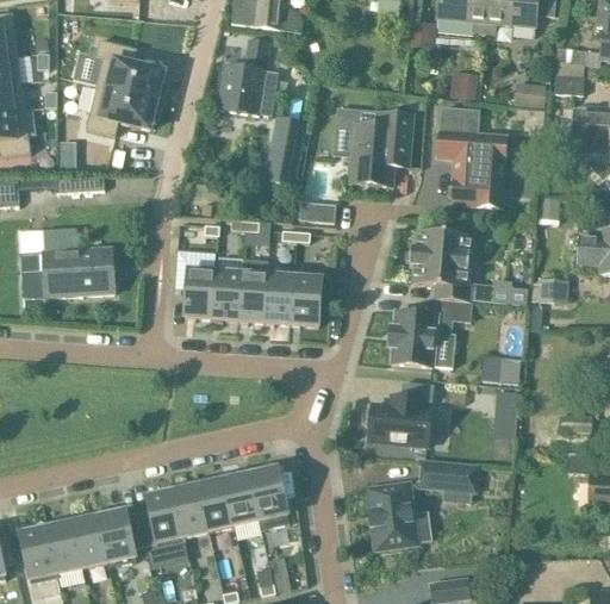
[(285,6),(286,0),(234,0),(231,22),(282,27),(303,30),(303,27),(304,25),(304,23),(304,19),(303,17),(302,13),(299,11),(298,10),(294,7),(291,6),(285,6)]
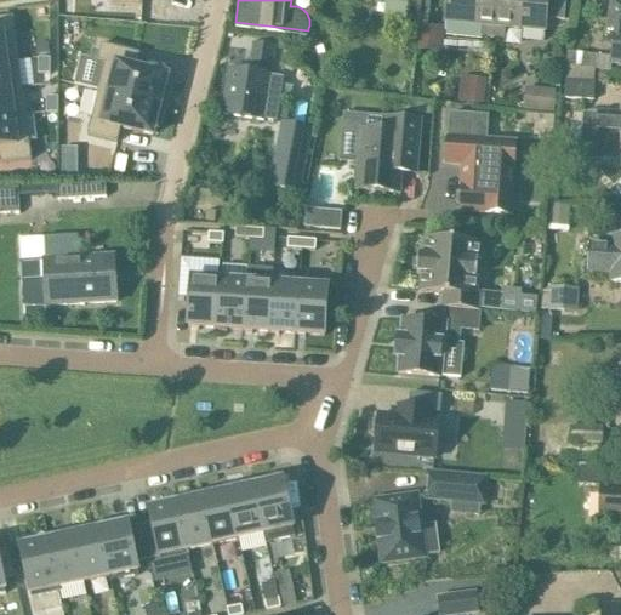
[(385,0),(383,7),(406,11),(408,0),(385,0)]
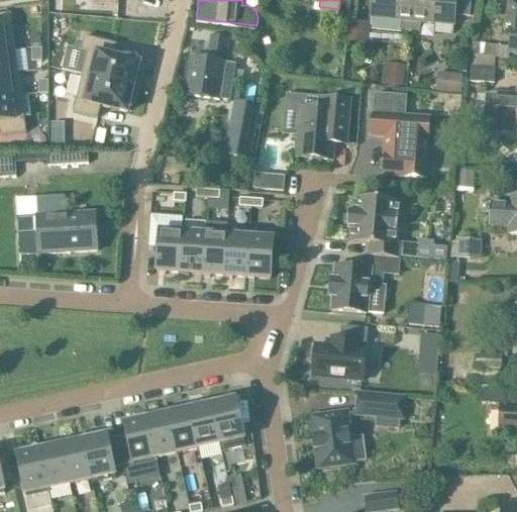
[(372,0),(371,15),(402,18),(401,25),(411,26),(414,0),(372,0)]
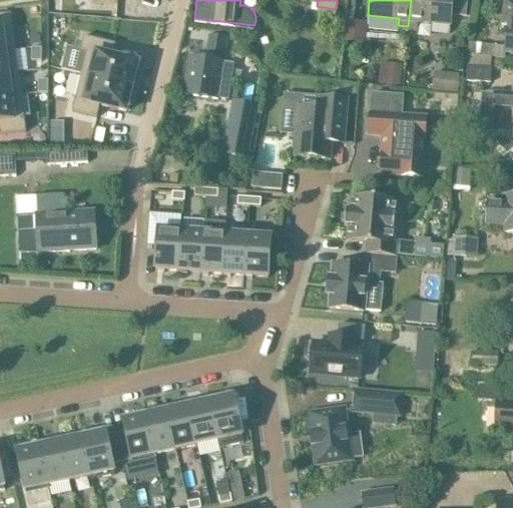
[(411,0),(408,26),(417,27),(418,19),(450,22),(452,0),(411,0)]
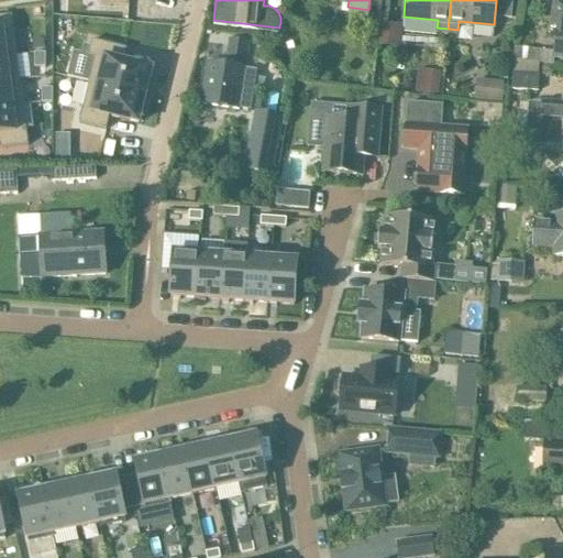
[(554,0),(552,22),(558,22),(555,46),(554,52),(555,52),(562,52),(562,0),(554,0)]
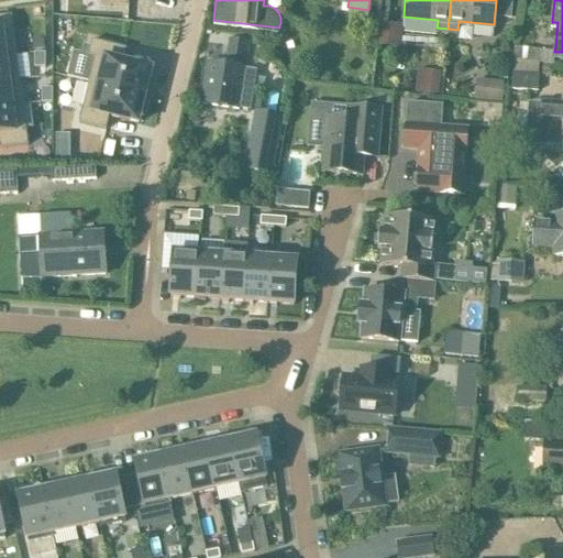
[(0,52),(17,50),(12,10),(0,11),(0,52)]
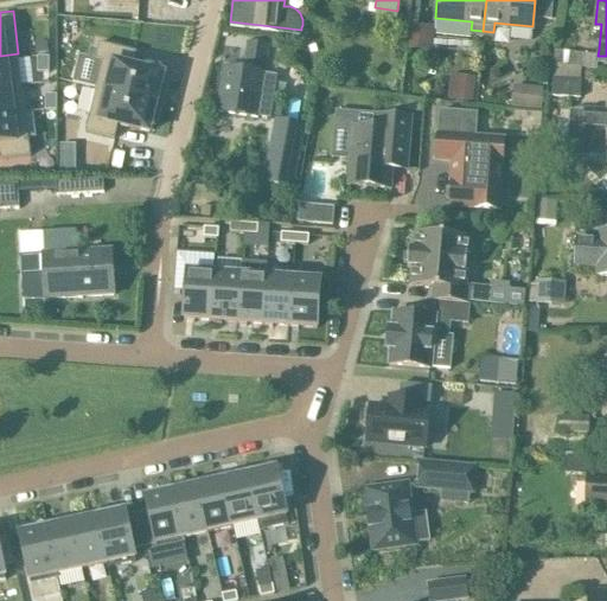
[(413,17),(410,42),(434,44),(436,19),(413,17)]
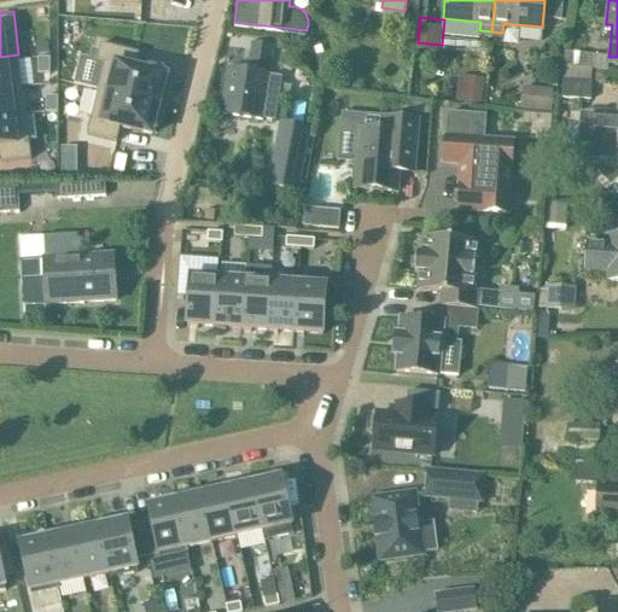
[(251,36),(248,65),(228,63),(221,108),(263,114),(270,69),(275,40),(251,36)]
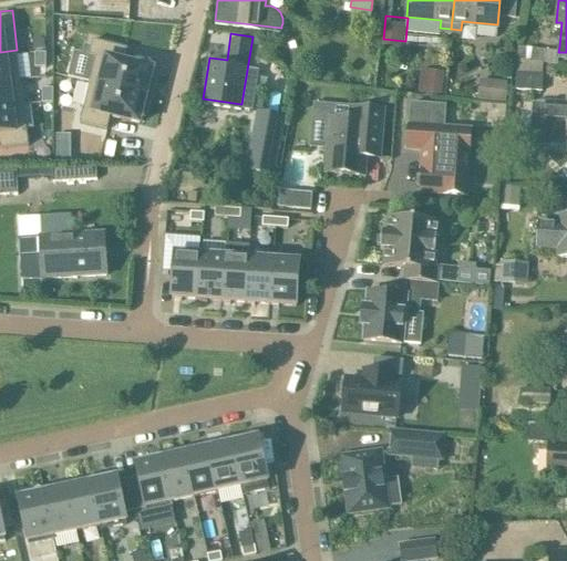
[(93,35),(90,51),(96,52),(90,78),(150,93),(153,76),(151,75),(153,65),(124,58),(127,44),(93,35)]
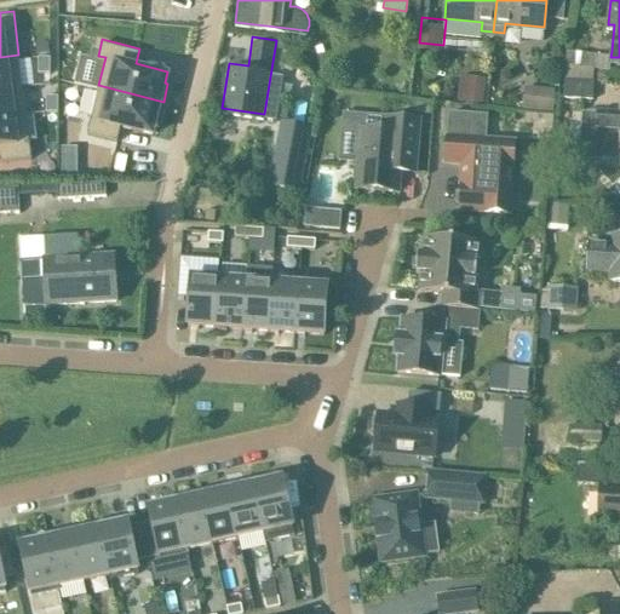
[(567,46),(566,61),(584,63),(585,49),(567,46)]
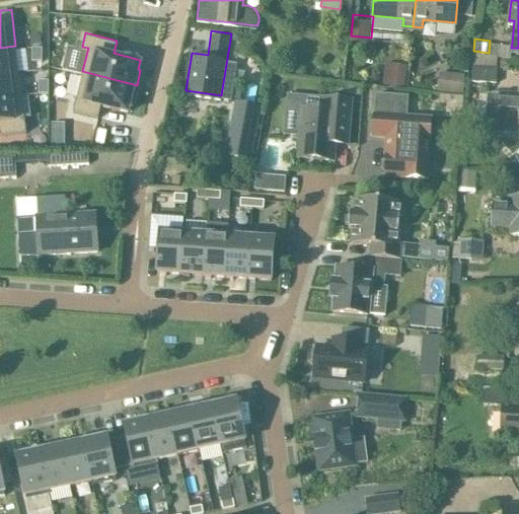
[(32,44),(32,58),(43,58),(43,45),(32,44)]
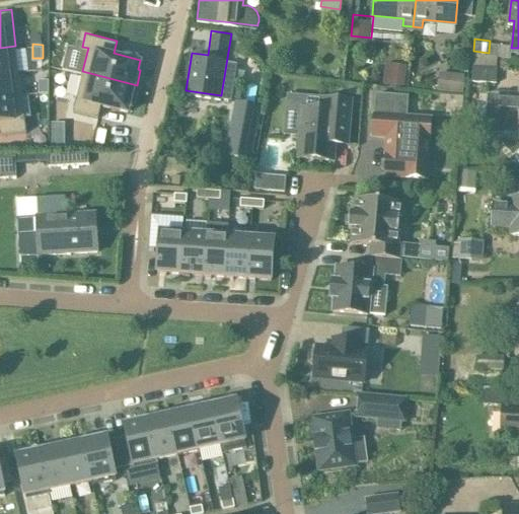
[(15,46),(0,48),(0,71),(18,69),(15,46)]
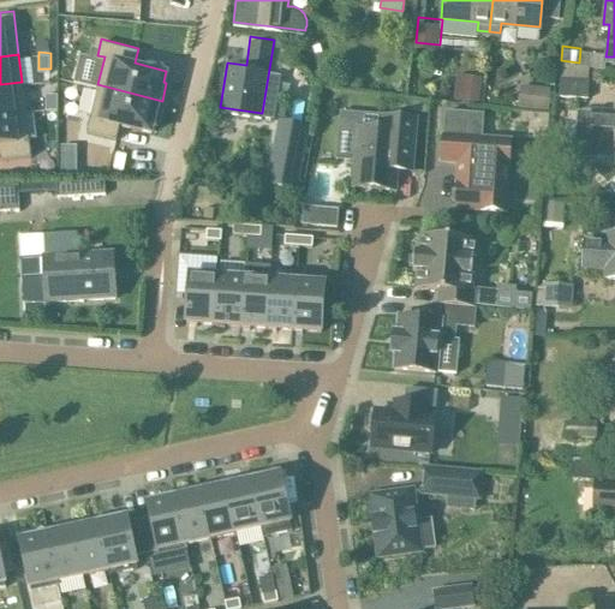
[(579,63),(561,60),(560,91),(589,94),(590,63),(579,63)]
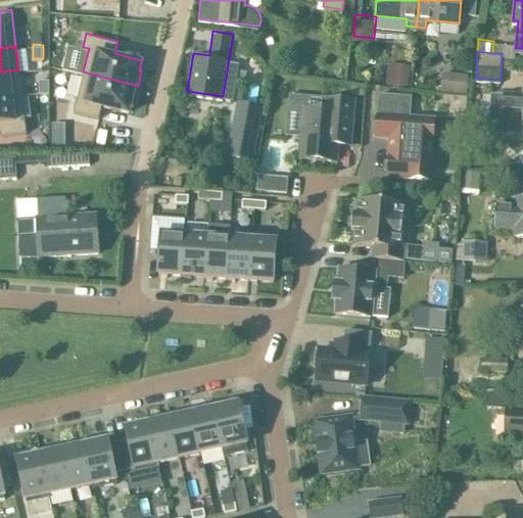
[(387,59),(385,81),(407,84),(410,61),(387,59)]
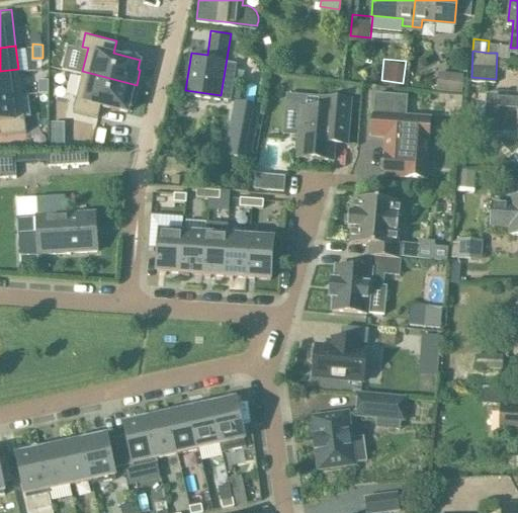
[(18,69),(0,71),(0,94),(21,92),(18,69)]
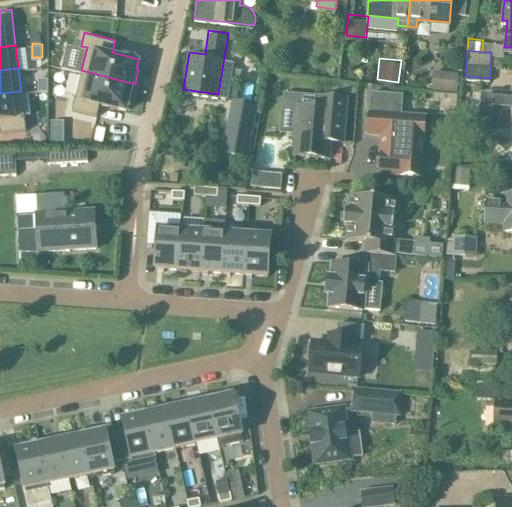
[(432,68),(430,85),(456,87),(457,70),(432,68)]
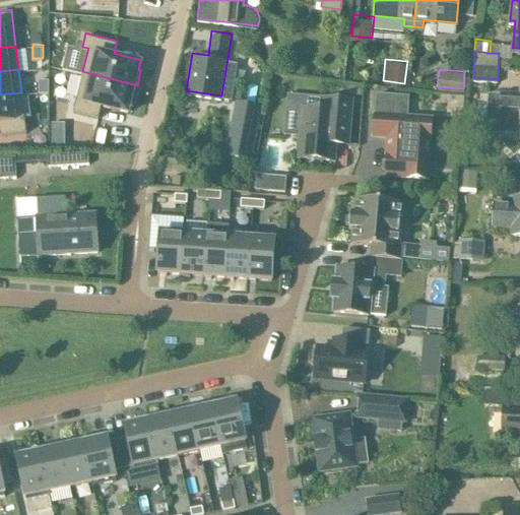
[(82,71),(73,109),(99,115),(102,103),(128,109),(131,99),(133,100),(137,85),(82,71)]
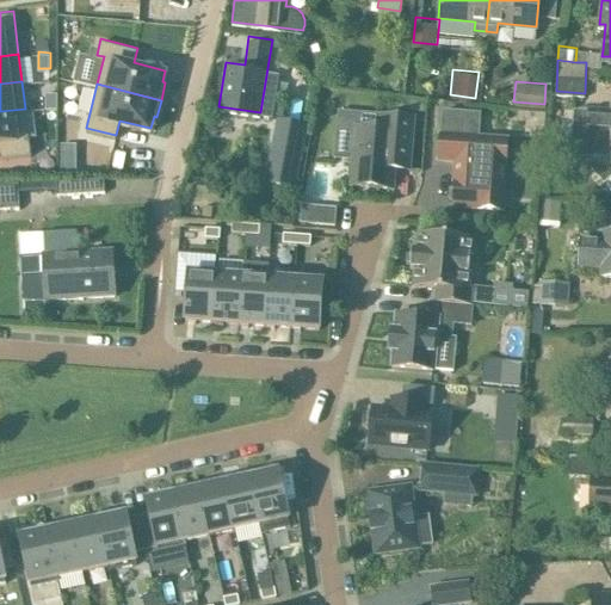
[(45,90),(45,106),(57,106),(57,90),(45,90)]
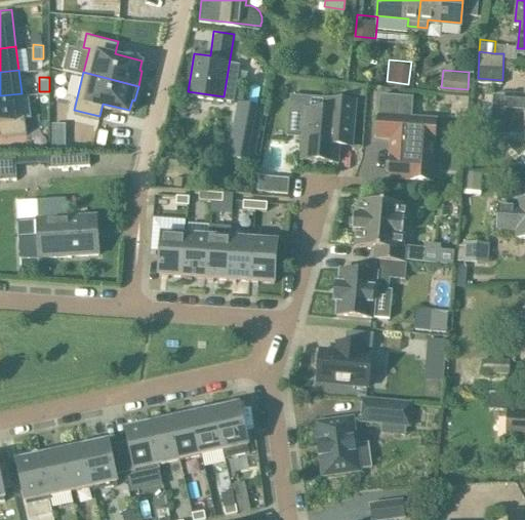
[(338,140),(342,137),(342,134),(352,135),(352,143),(353,143),(354,135),(356,113),(357,92),(332,90),(330,107),(306,106),(301,156),(337,159),(338,140)]
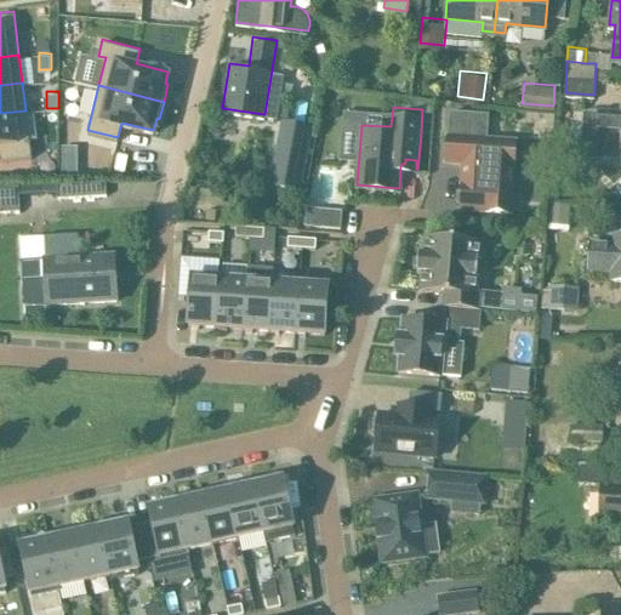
[(620,146),(620,107),(598,107),(596,149),(620,152),(620,146)]
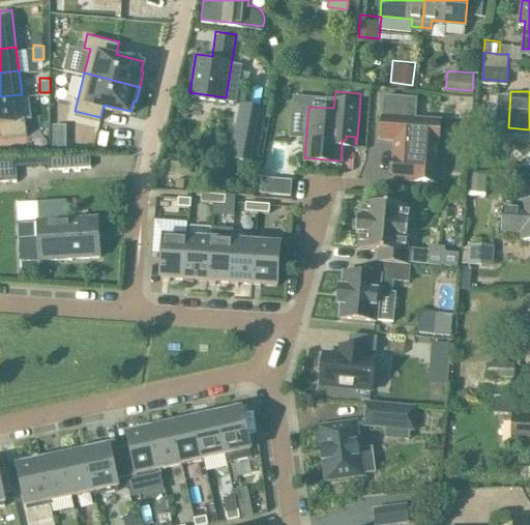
[(385,92),(383,114),(382,114),(381,135),(396,136),(394,158),(391,162),(390,168),(393,171),(393,175),(436,178),(440,118),(415,116),(417,94),(385,92)]
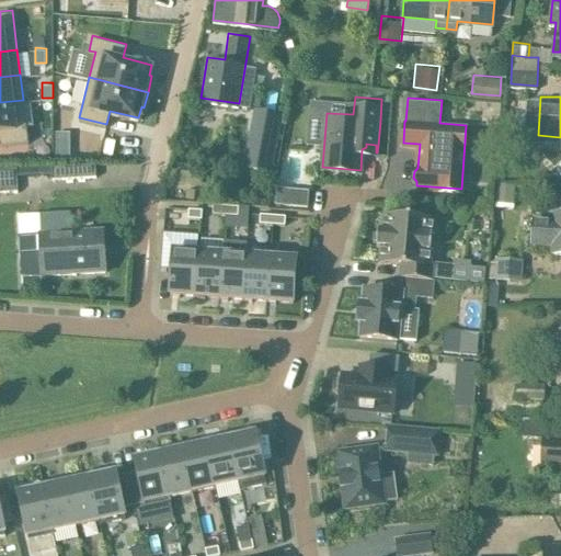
[(23,100),(0,102),(0,138),(1,143),(29,139),(23,100)]
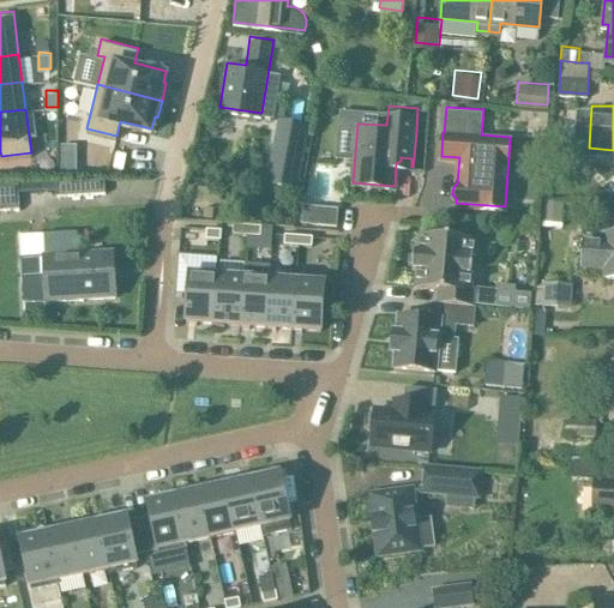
[(298,184),(305,142),(274,136),(266,179),(298,184)]
